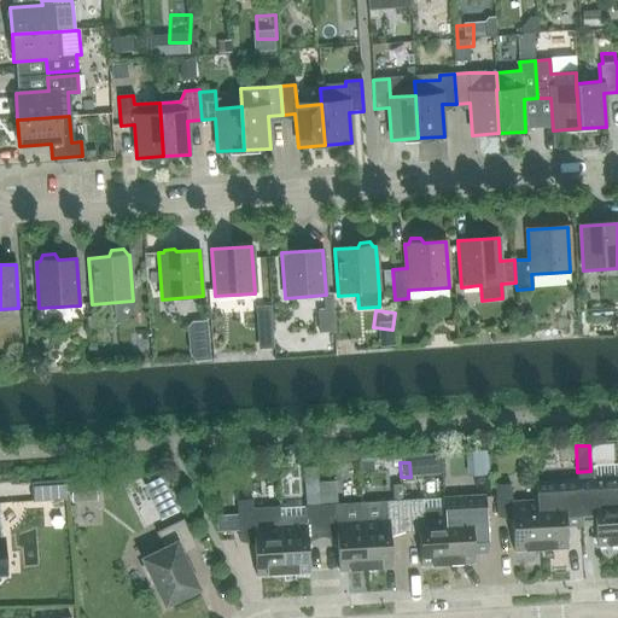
[(590,471),(577,472),(577,482),(579,512),(594,511),(596,547),(617,544),(617,477),(593,479),(593,471),(590,471)]
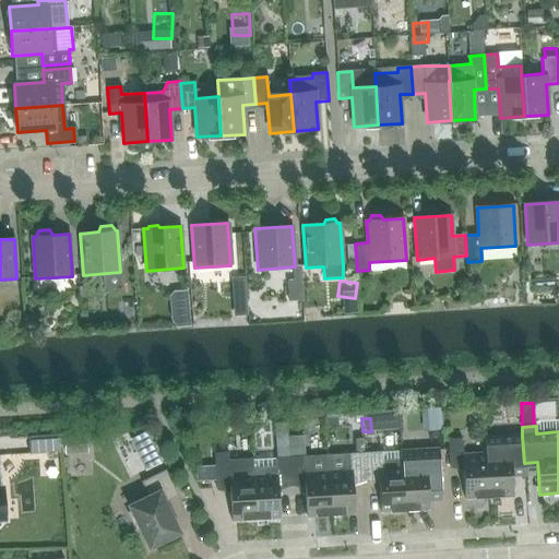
[(28,437),(31,453),(60,451),(59,433),(28,437)]
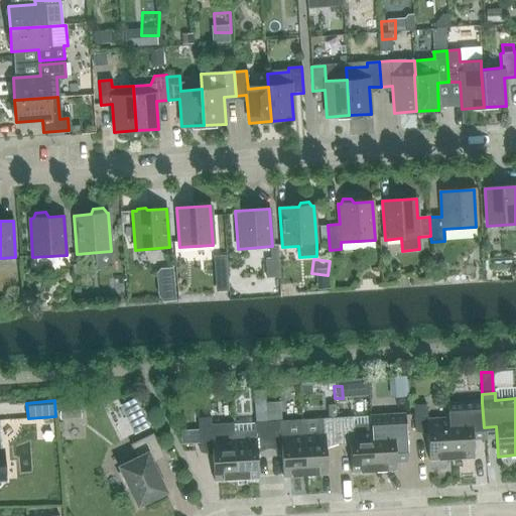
[(470,403),(447,404),(448,418),(450,460),(473,458),(472,427),(484,427),(482,402),(470,403)]
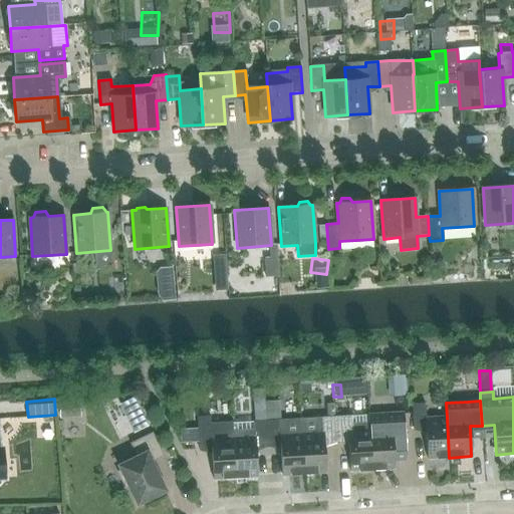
[(82,402),(61,403),(62,418),(84,417),(82,402)]
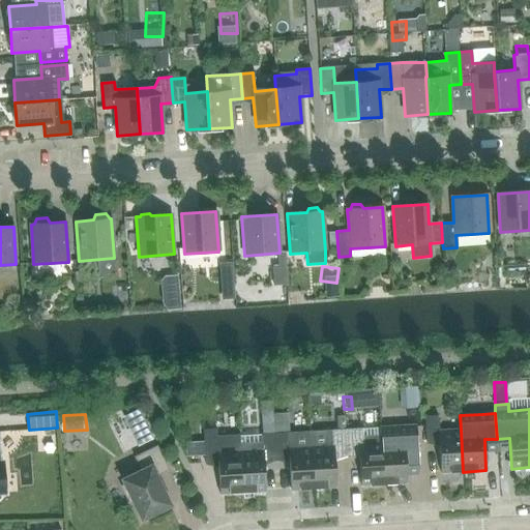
[(332,431),(310,432),(311,447),(313,489),(336,488),(334,457),(347,455),(345,430),(344,416),(333,417),(334,431),(332,431)]
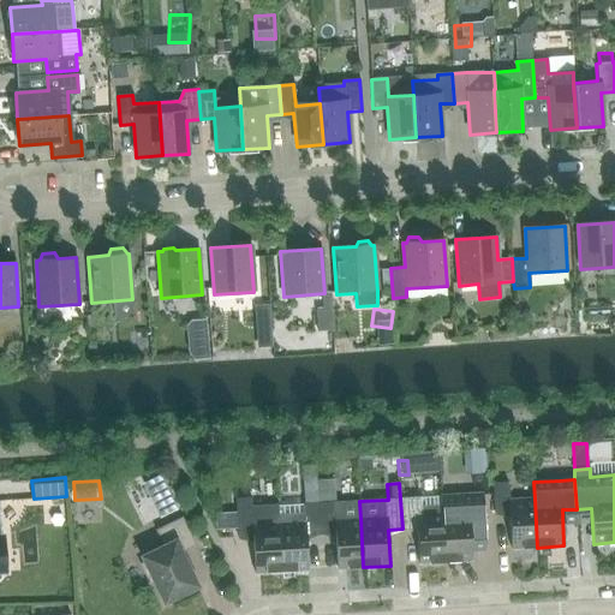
[(508,483),(493,484),(494,514),(509,513),(511,549),(537,548),(535,499),(509,501),(508,483)]
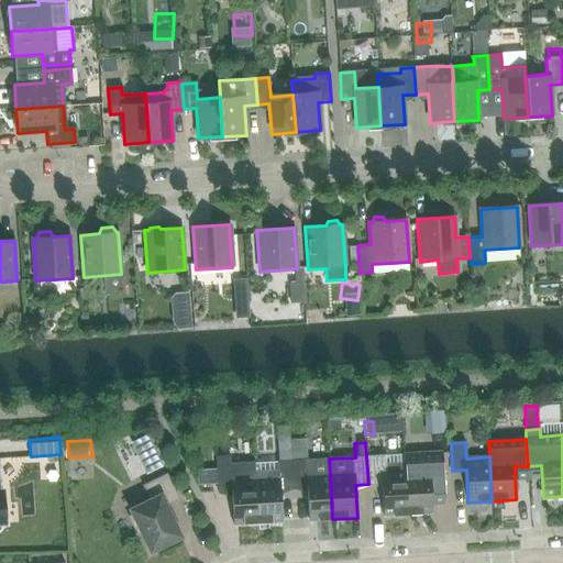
[(428,453),(405,454),(406,471),(408,515),(432,514),(431,505),(445,504),(443,479),(442,452),(428,453)]
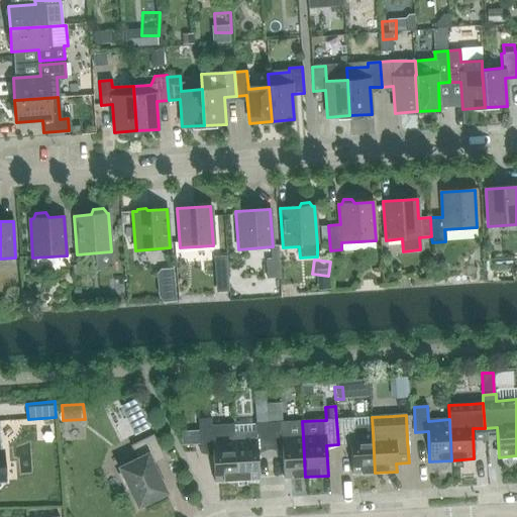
[(349,418),(336,419),(338,444),(350,443),(352,474),(375,473),(373,432),(372,417),(349,418)]
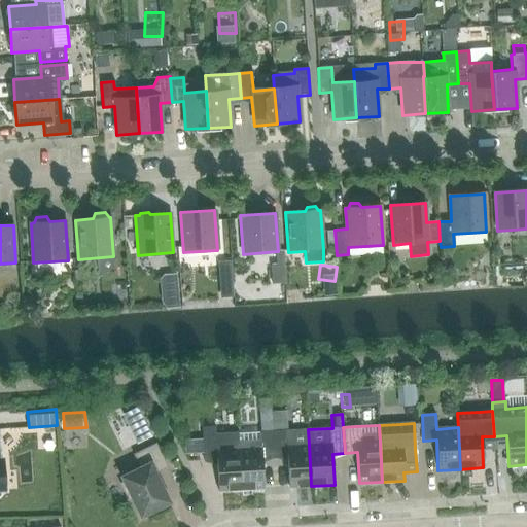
[(215,426),(202,427),(204,461),(216,461),(218,492),(241,490),(239,449),(238,433),(216,435),(215,426)]
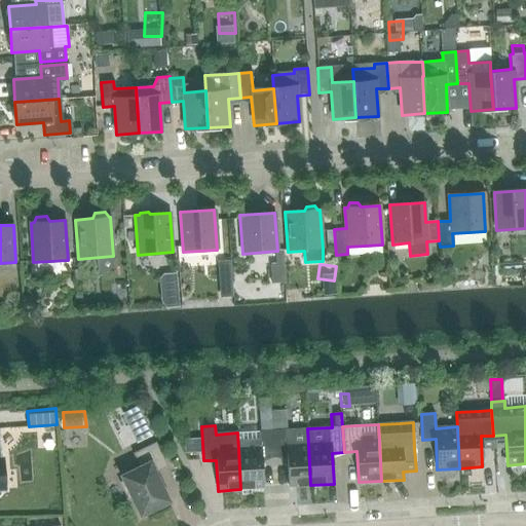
[(257,431),(237,433),(238,448),(240,489),(263,488),(262,457),(274,456),(272,430),(272,425),(257,426),(257,431)]
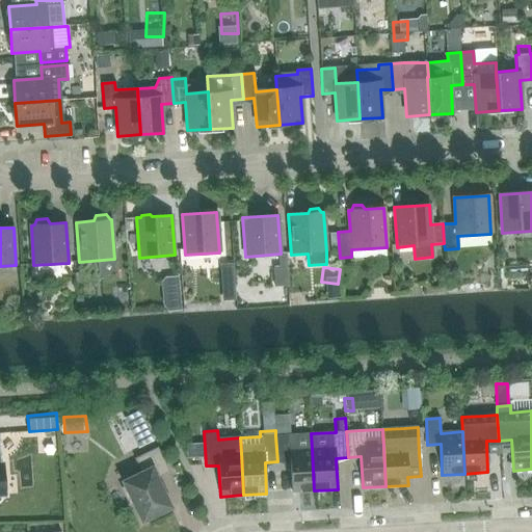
[(289,434),(275,435),(277,461),(290,460),(291,491),(314,490),(312,449),(311,433),(289,434)]
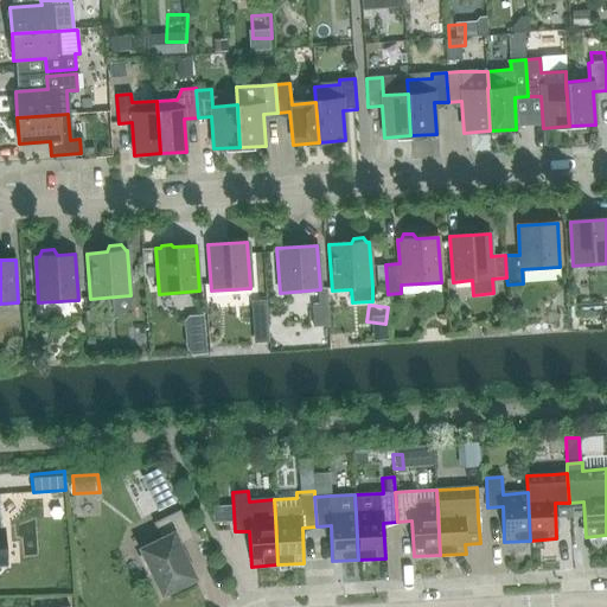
[(163,594),(195,577),(178,544),(192,537),(179,511),(154,523),(161,538),(141,549),(144,555),(139,557),(145,570),(149,568),(163,594)]
